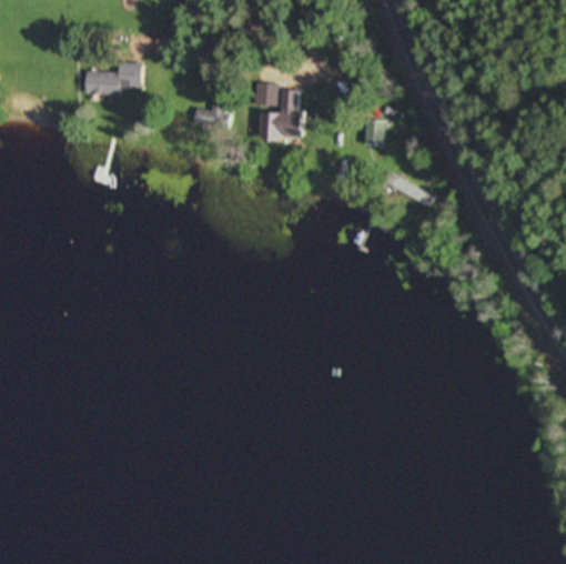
[(119,94),(120,86),(141,86),(142,61),(119,60),(119,71),(86,70),(84,93),(119,94)]
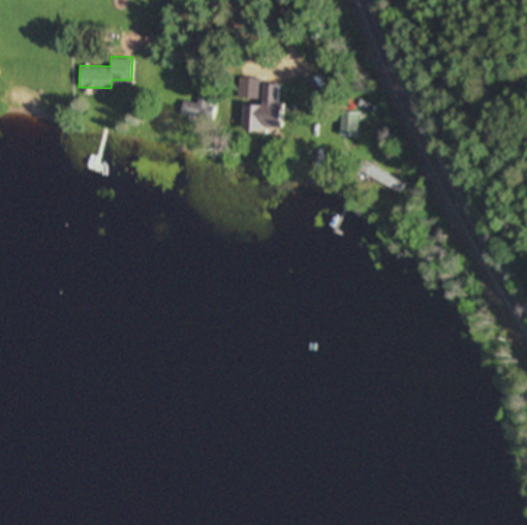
[(239,99),(243,99),(241,127),(278,129),(281,84),(262,82),(264,76),(240,74),(239,99)]
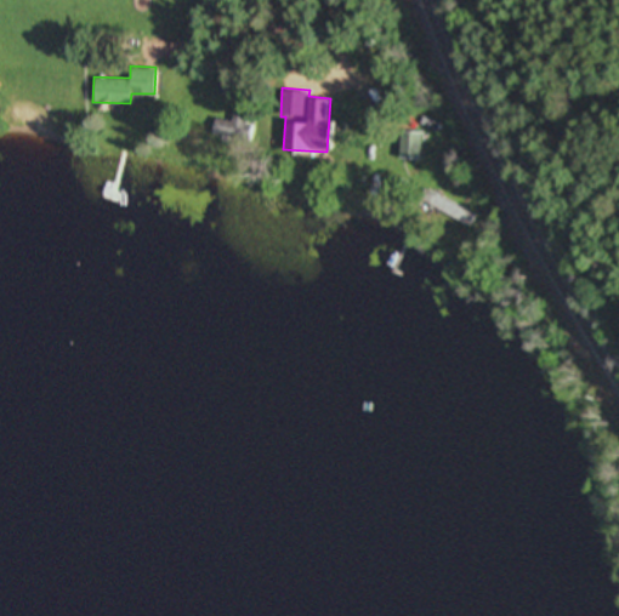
[(401,157),(421,157),(421,130),(401,130),(401,157)]
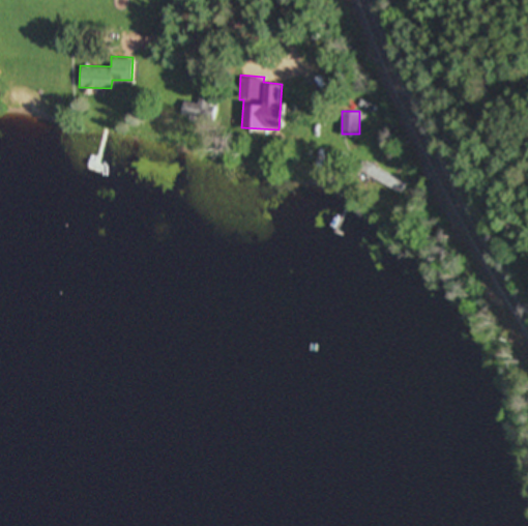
[(323,147),(309,146),(309,158),(322,159),(323,147)]
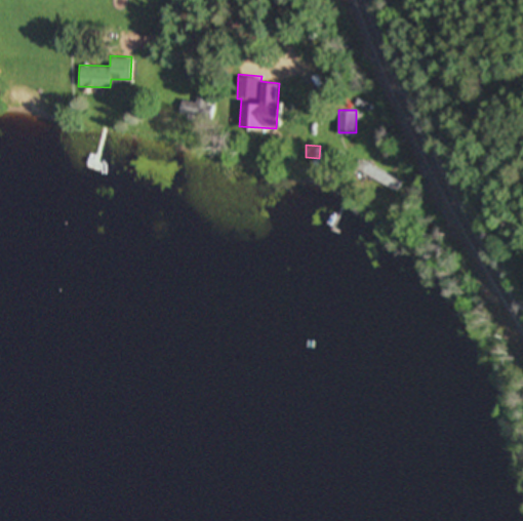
[(354,167),(397,192),(403,181),(360,156),(354,167)]
